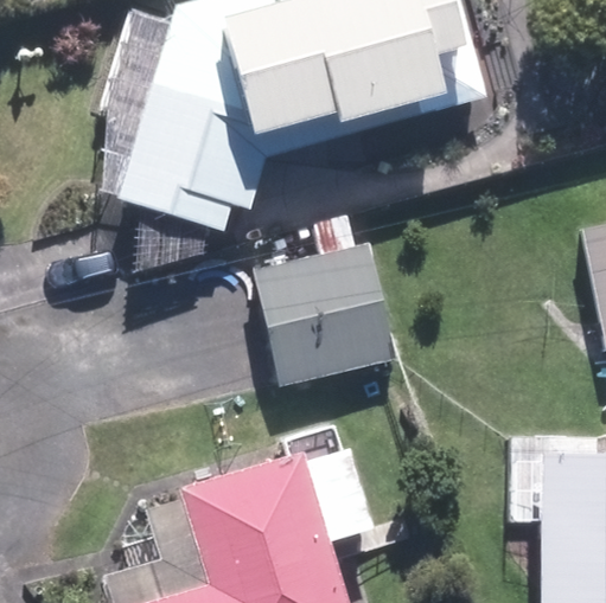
[(179,0),(176,1),(139,116),(144,117),(119,196),(223,230),(233,205),(249,211),(267,155),(489,97),(463,0),(179,0)]
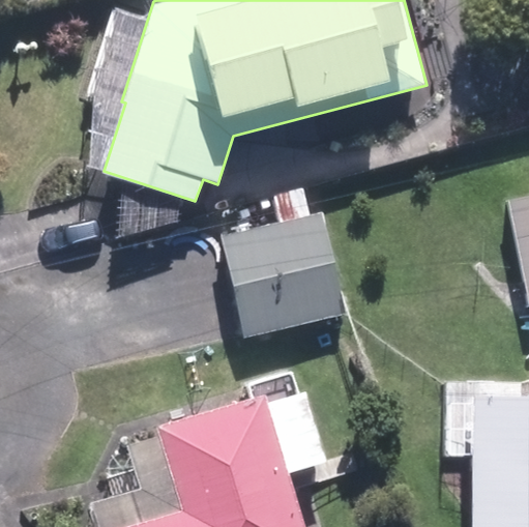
[(310,214),(303,191),(271,199),(276,225),(217,239),(241,340),(346,314),(321,212),(310,214)]
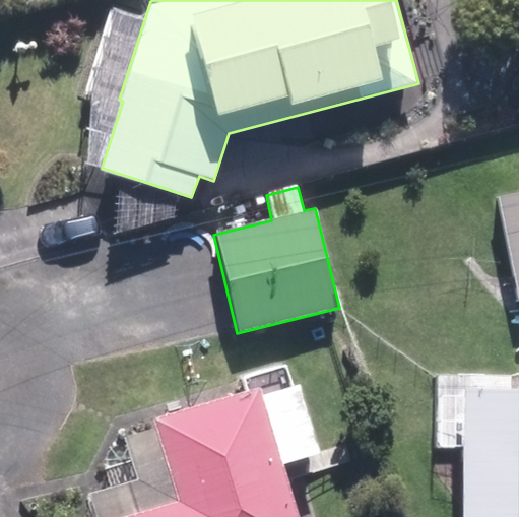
[(518,189),(496,194),(517,303),(518,303),(518,189)]
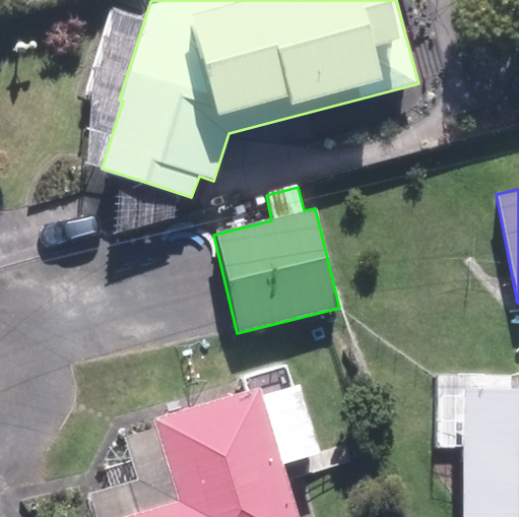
[(518,377),(509,377),(436,375),(435,447),(466,448),(464,516),(518,516),(518,377)]
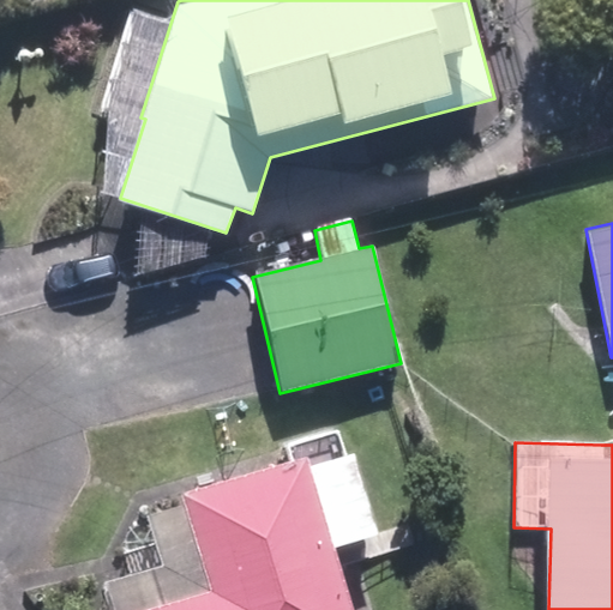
[(282,460),(181,491),(185,499),(145,511),(162,565),(104,583),(113,609),(350,609),(330,545),(344,543),(376,532),(349,451),(307,464),(305,452),(282,460)]
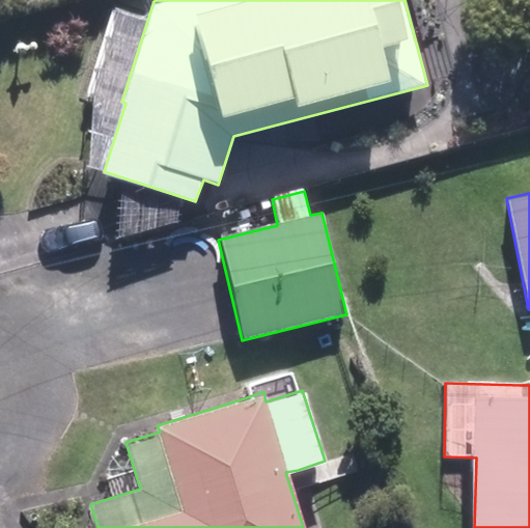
All buildings are outlined.
